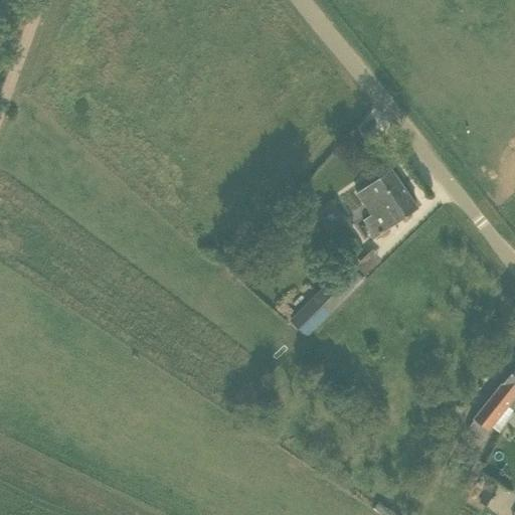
[(391,169),(369,183),(384,205),(371,215),(363,220),(375,238),(417,208),(391,169)]
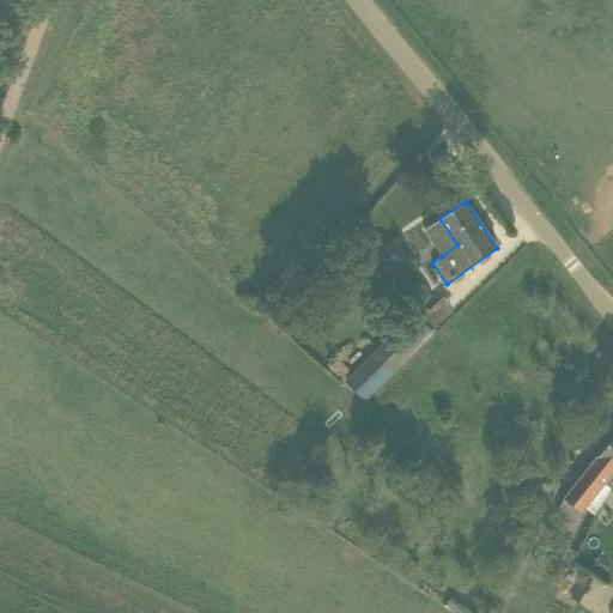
[(435,333),(414,313),(345,378),(365,400),(435,333)]
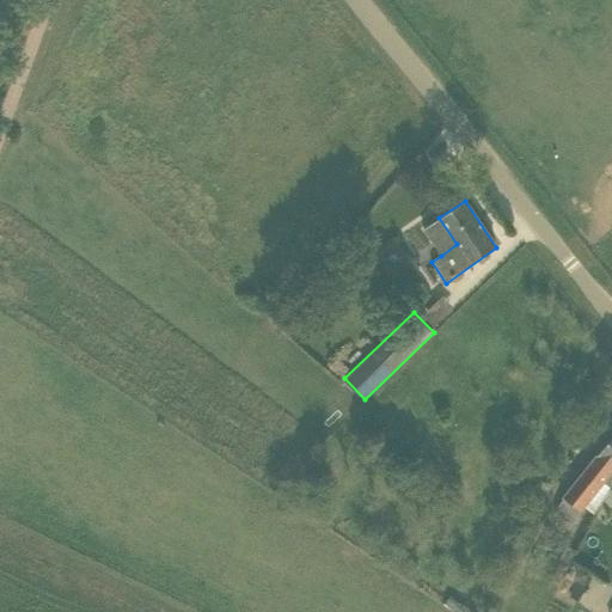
[(611,436),(571,488),(563,499),(555,509),(571,522),(585,507),(593,513),(603,500),(611,489),(611,487),(611,436)]
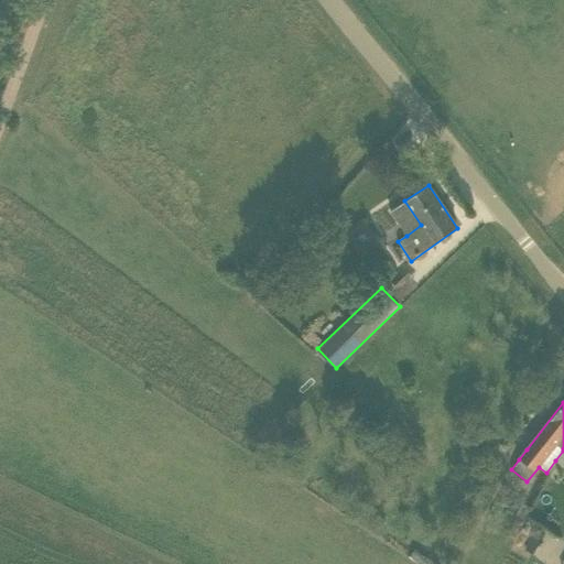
[(521,502),(517,516),(514,521),(522,524),(524,519),(531,508),(521,502)]
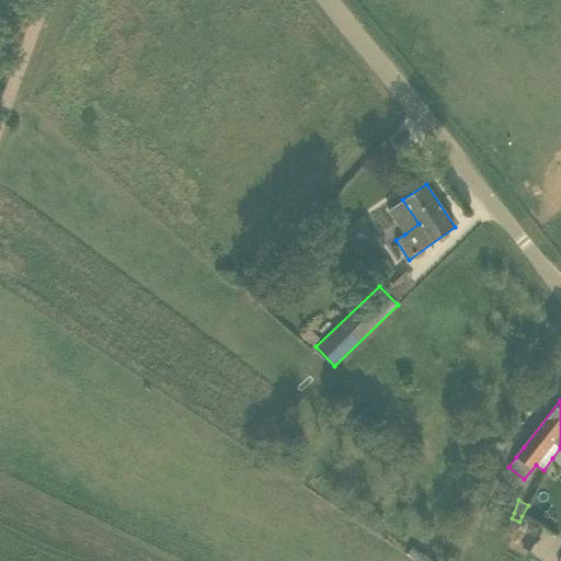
[(418,560),(436,560),(412,546),(408,554),(418,560)]
